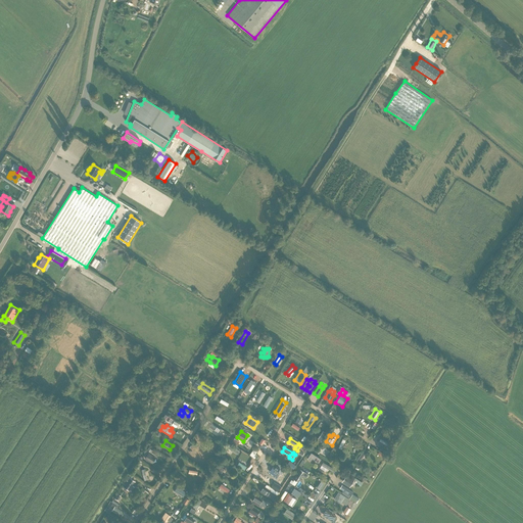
[(311,456),(315,458),(318,453),(310,447),(303,458),(307,461),(311,456)]
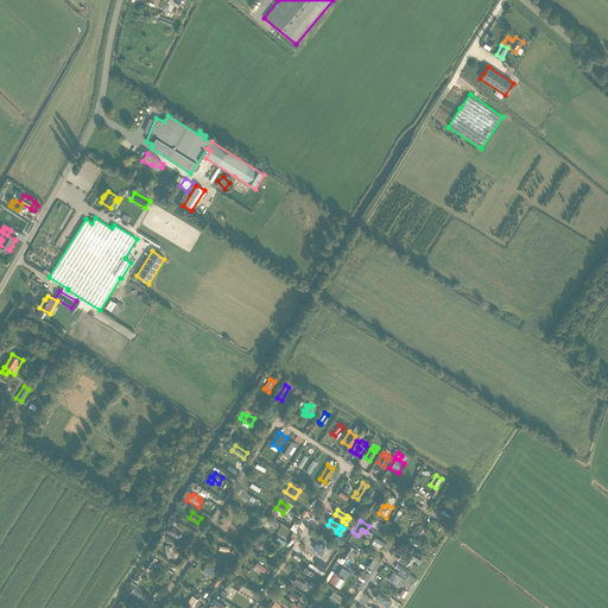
[(416,533),(420,537),(428,525),(424,523),(416,533)]
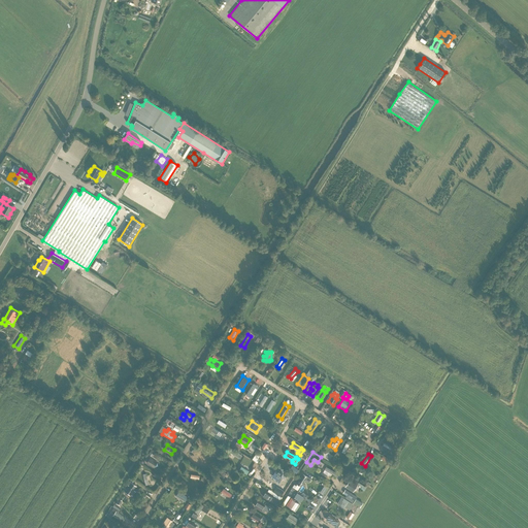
[(155,462),(156,461),(151,458),(146,463),(153,466),(153,465),(155,467),(157,463),(155,462)]
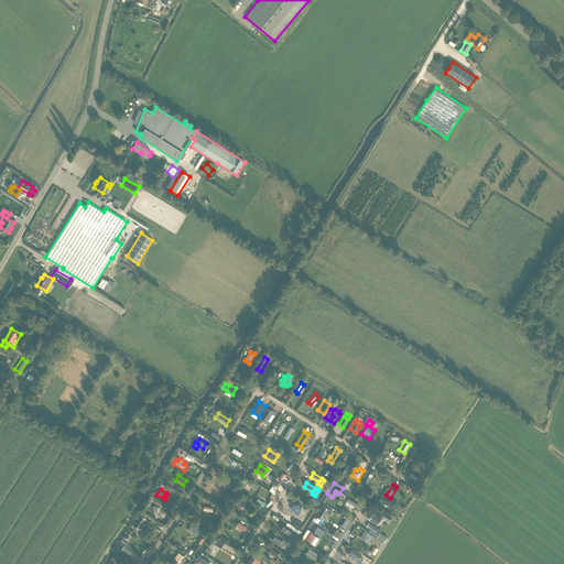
[(250,491),(249,495),(257,499),(259,496),(257,495),(258,492),(252,490),(251,492),(250,491)]
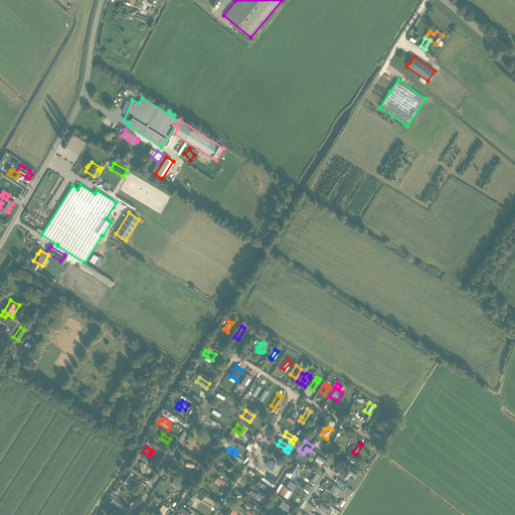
[(330,462),(319,455),(315,461),(323,465),(325,463),(328,465),(330,462)]
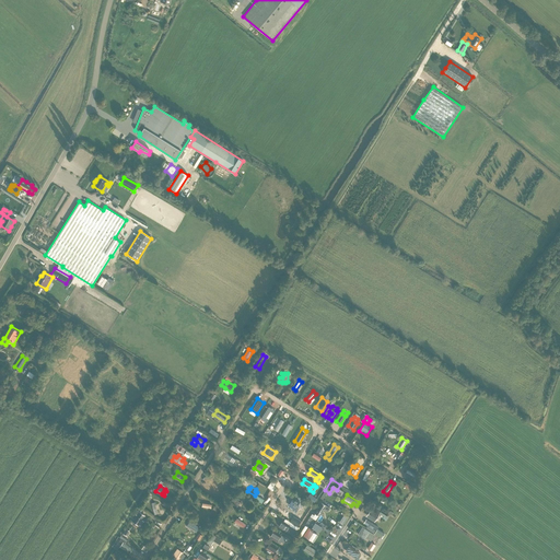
[(234,498),(231,503),(236,506),(241,500),(238,499),(237,500),(234,498)]
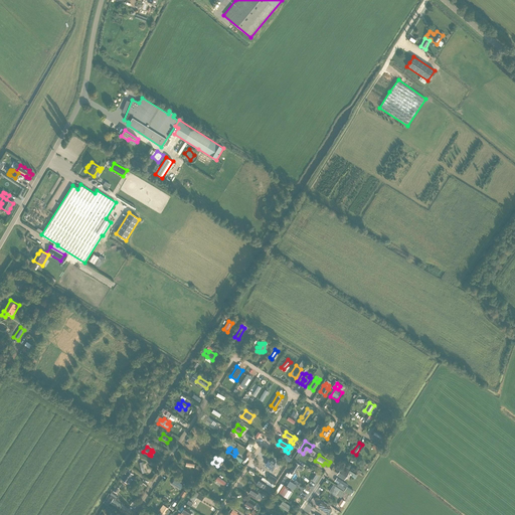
[(266,464),(271,467),(269,469),(272,471),(275,467),(273,466),(276,462),(270,458),(266,464)]
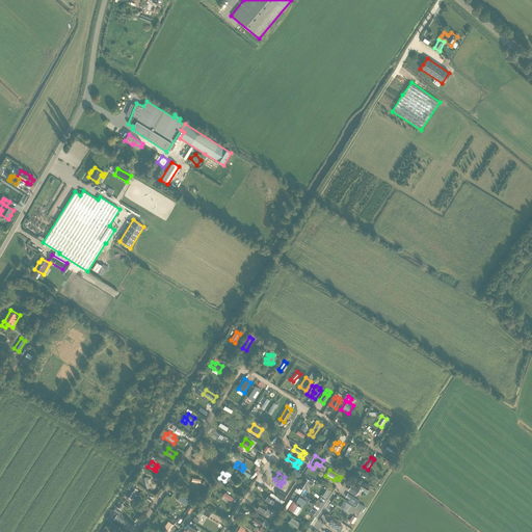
[(301,490),(303,487),(303,488),(307,482),(312,485),(314,483),(306,477),(300,485),(298,484),(296,487),(301,490)]
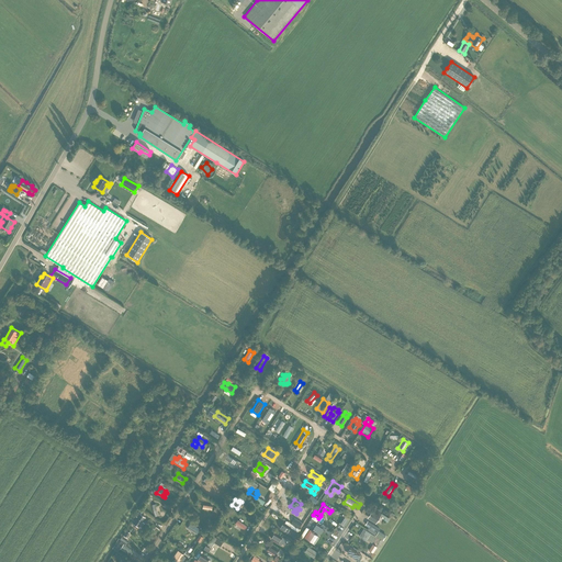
[(138,526),(142,521),(144,518),(139,515),(142,512),(139,510),(135,516),(137,517),(134,523),(138,526)]
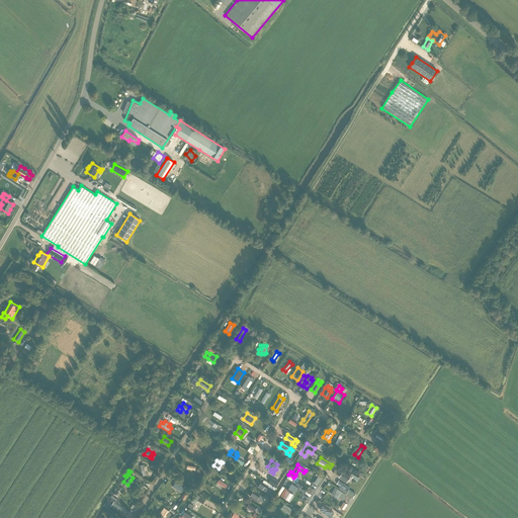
[(350,477),(342,471),(339,478),(346,483),(350,477)]
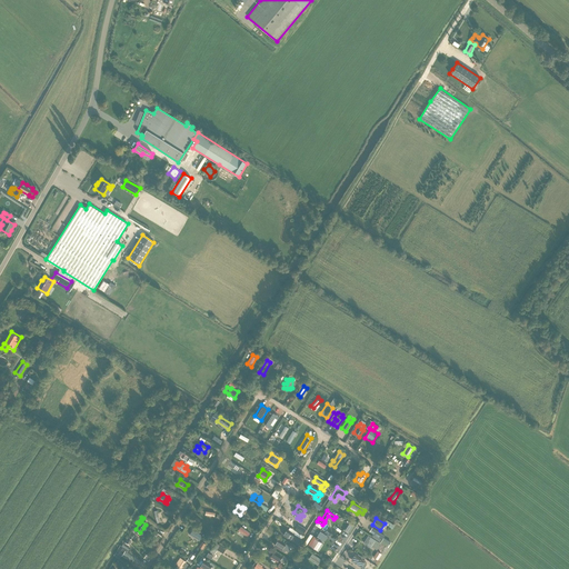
[(241,526),(239,529),(248,536),(251,532),(241,526)]
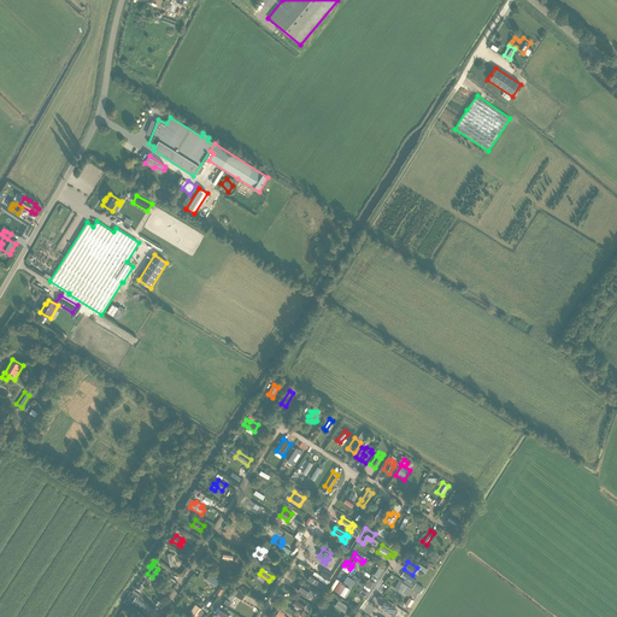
[(417,581),(404,571),(400,576),(401,576),(400,579),(415,587),(416,586),(415,585),(417,581)]
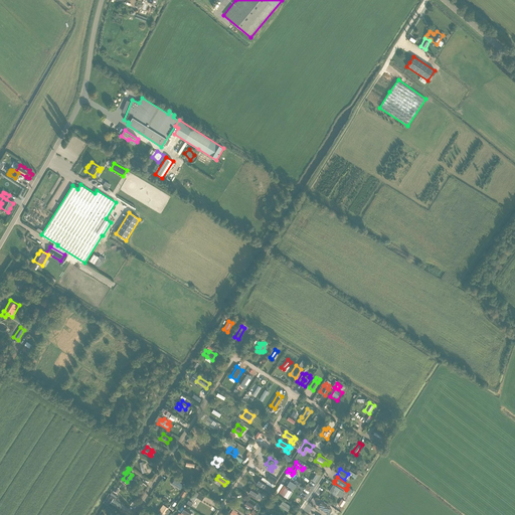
[(267,483),(260,478),(256,483),(264,488),(267,483)]
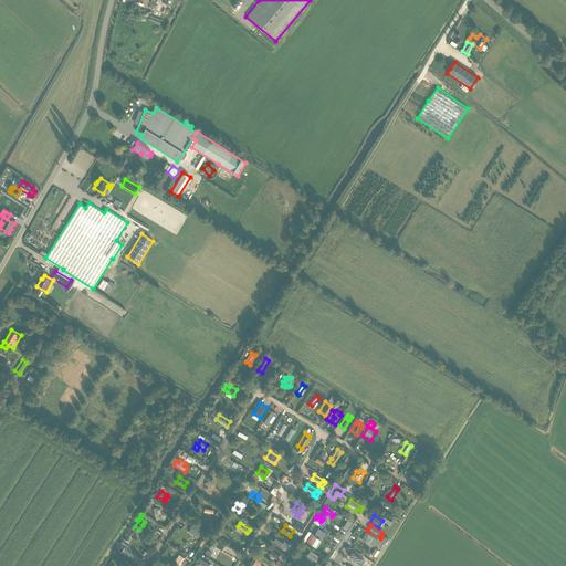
[(378,541),(366,532),(362,540),(369,544),(369,543),(375,546),(378,541)]
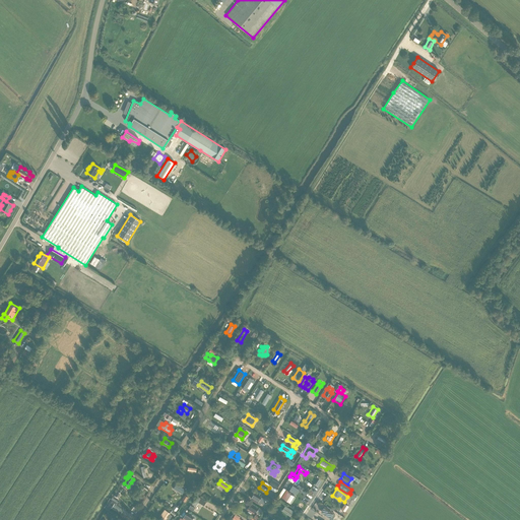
[(289,502),(294,496),(287,493),(283,499),(289,502)]
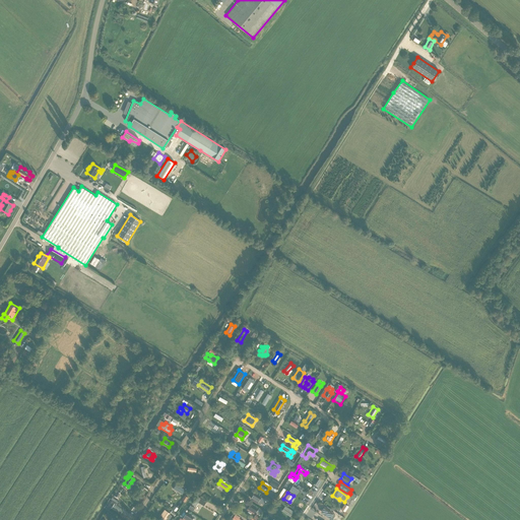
[(260,498),(256,495),(254,494),(251,499),(257,502),(260,498)]
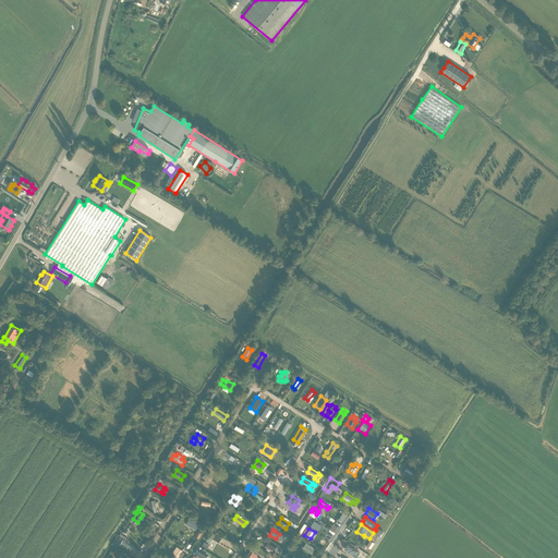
[(207,541),(210,543),(214,538),(219,542),(221,538),(211,533),(207,541)]
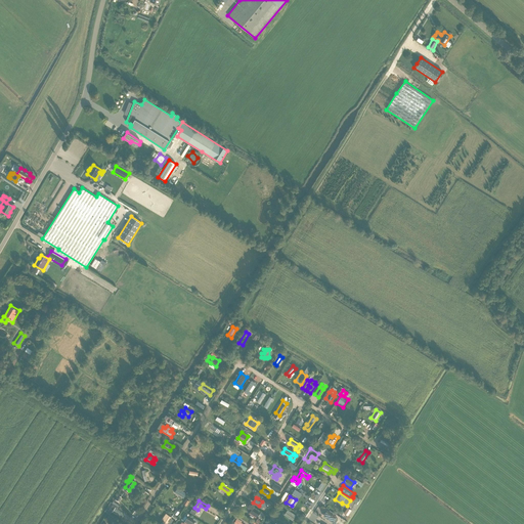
[(119,508),(113,504),(111,508),(113,510),(112,512),(122,518),(125,513),(118,509),(119,508)]
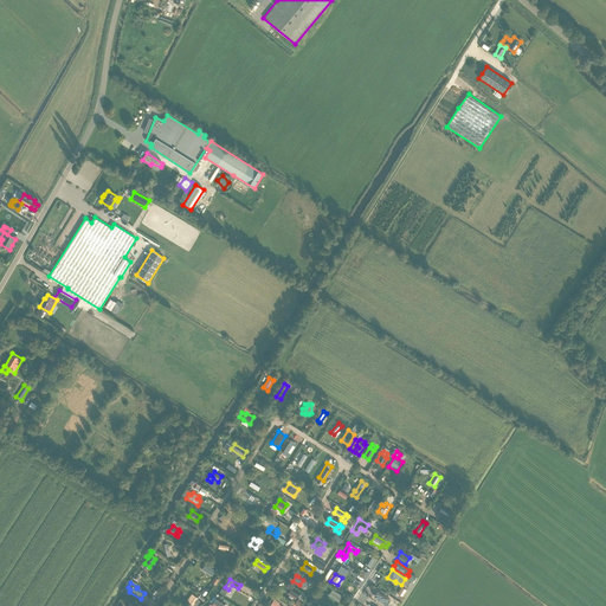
[(296,598),(300,592),(291,587),(288,593),(296,598)]
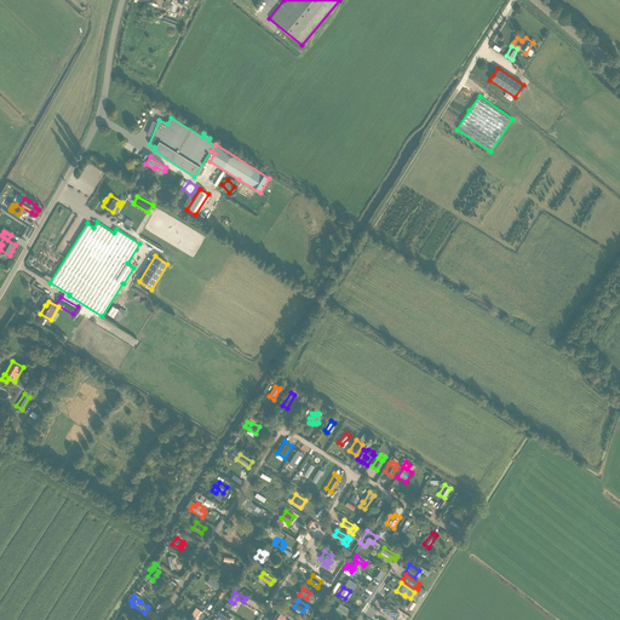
[(340,603),(337,609),(346,615),(350,609),(340,603)]
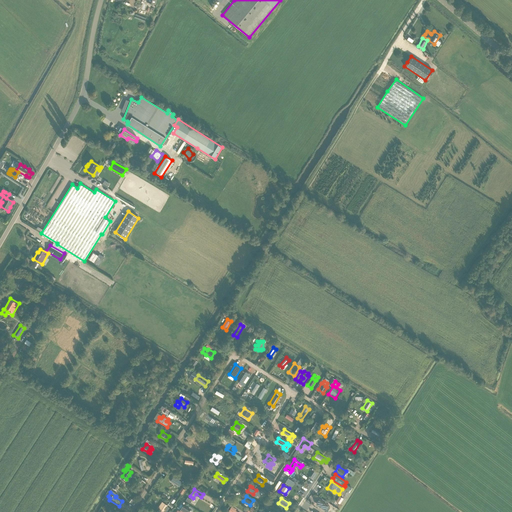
[(328,504),(319,498),(315,504),(324,510),(327,511),(328,511),(331,511),(333,509),(327,505),(328,504)]
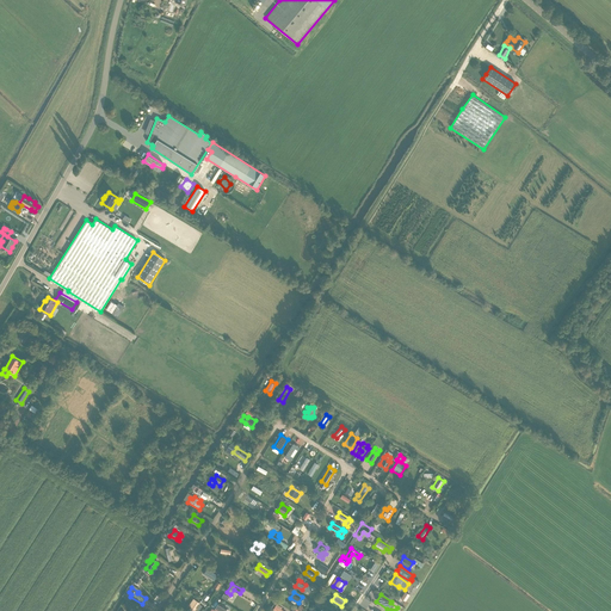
[(199,603),(193,598),(189,605),(191,606),(189,609),(187,610),(193,610),(196,608),(199,610),(202,605),(199,604),(199,603)]
